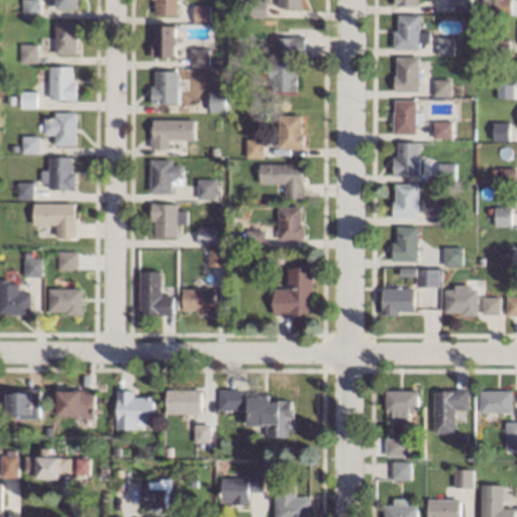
[(38,0),(38,16),(21,16),(21,0),(38,0)]
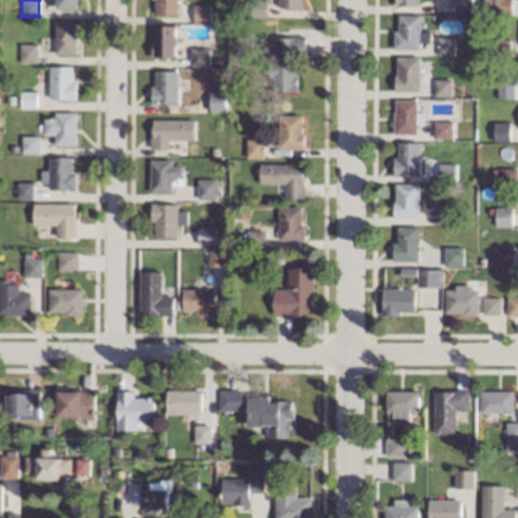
[(76,0),(76,8),(54,8),(54,0),(76,0)]
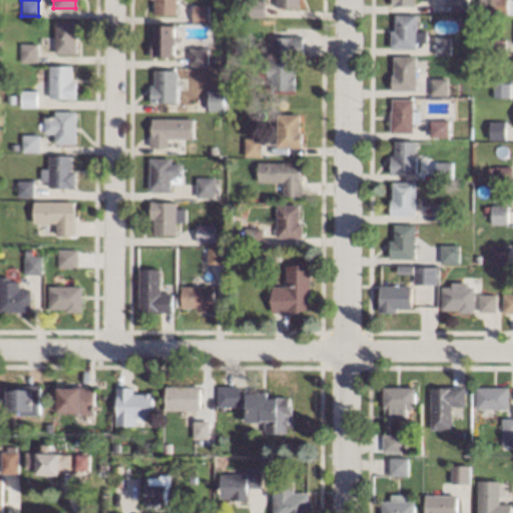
[(177,0),(177,14),(153,14),(153,0),(177,0)]
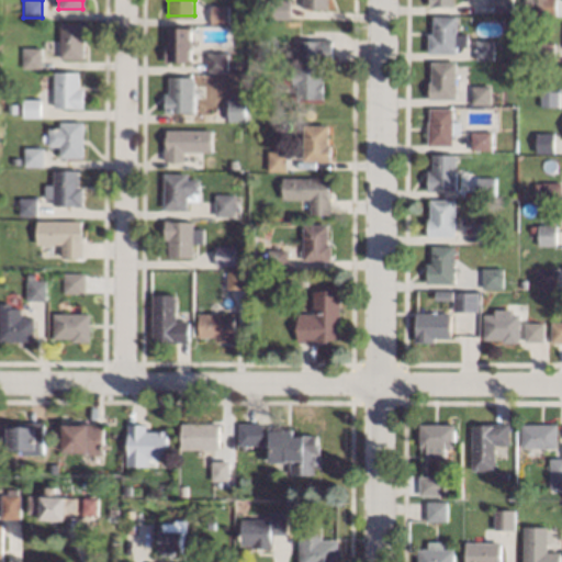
[(291,0),(291,19),(270,19),(270,0),(291,0)]
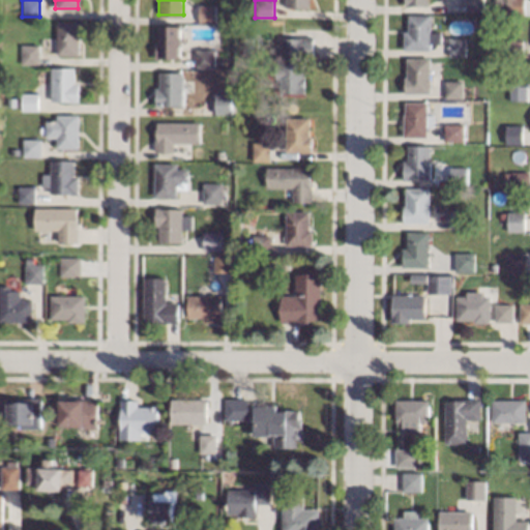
[(284,0),(285,7),(308,8),(308,0),(284,0)]
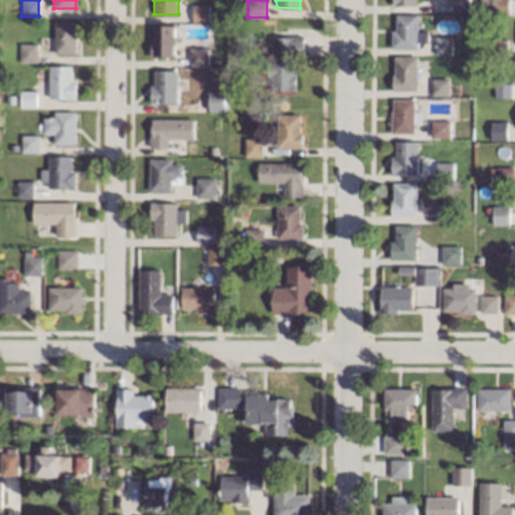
[(469,0),(469,10),(453,10),(453,0),(469,0)]
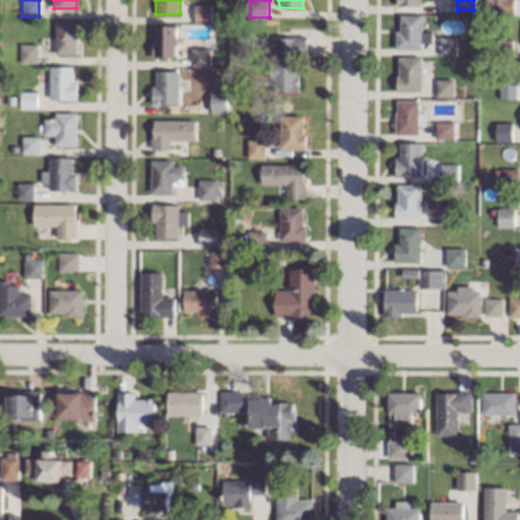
[(514,0),(514,14),(497,14),(497,0),(514,0)]
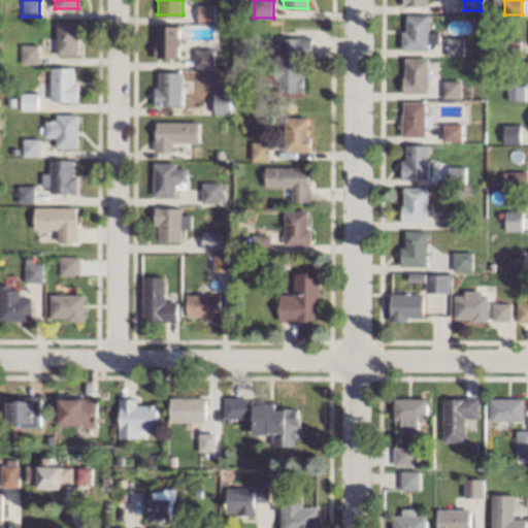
[(215,22),(198,22),(198,4),(215,4),(215,22)]
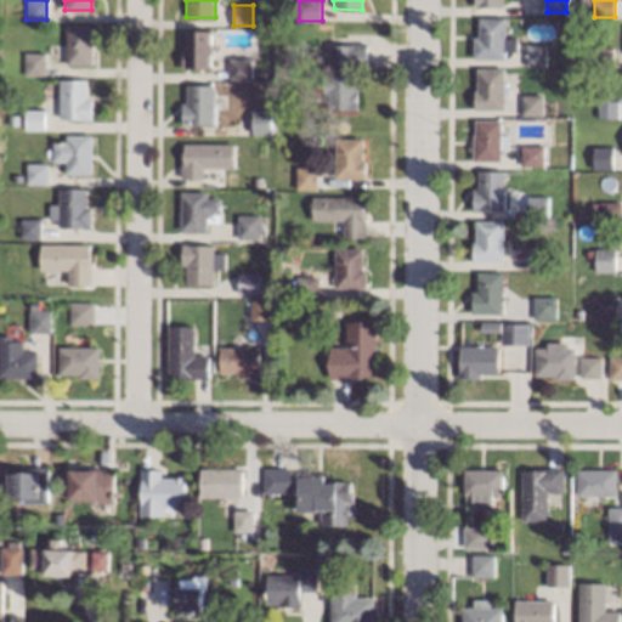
[(505,37),(516,37),(516,50),(504,50),(504,58),(473,58),(473,37),(479,37),(479,16),(505,16),(505,37)]
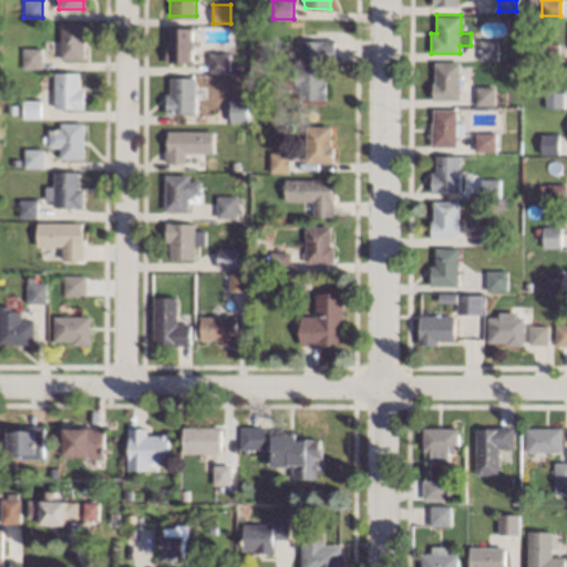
[(83,59),(60,59),(60,22),(83,22),(83,59)]
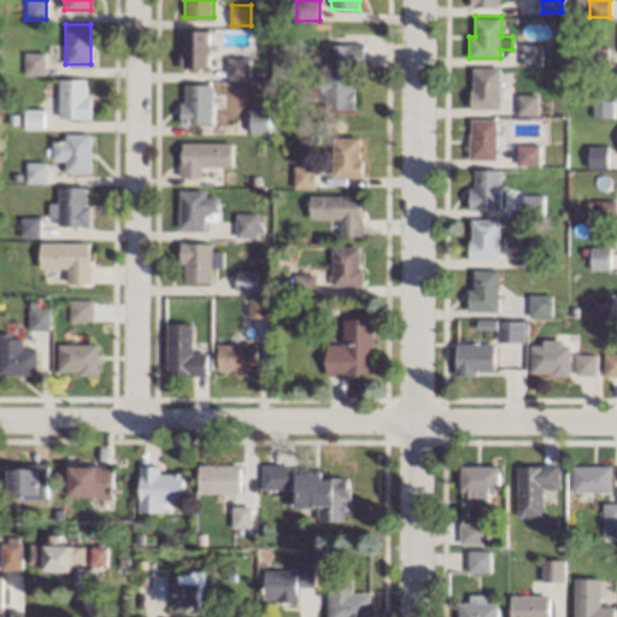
[(211,68),(178,68),(178,50),(183,50),(183,29),(211,29),(211,68)]
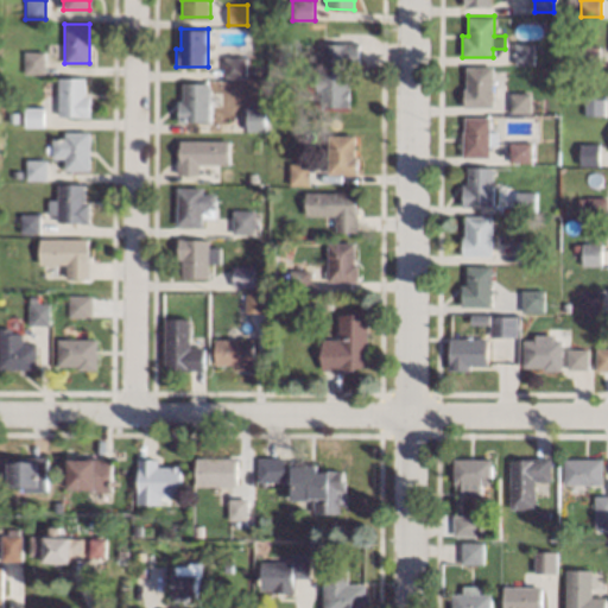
[(358,67),(349,67),(349,107),(320,106),(320,90),(314,90),(314,75),(318,75),(318,42),(359,42),(358,67)]
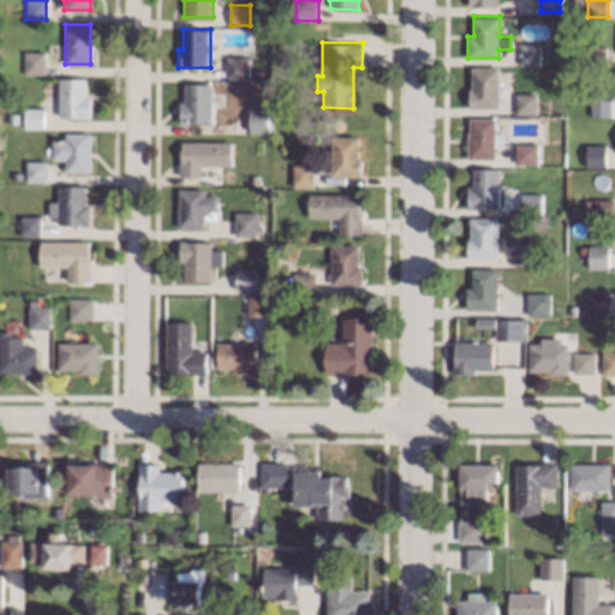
[(539,64),(519,64),(520,42),(539,42),(539,64)]
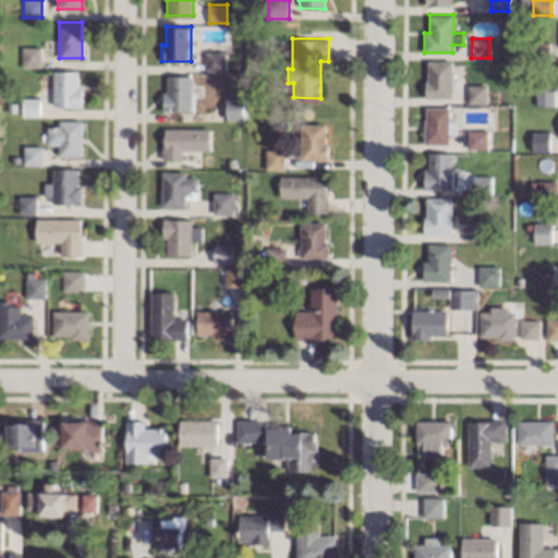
[(549,60),(531,60),(531,41),(549,41),(549,60)]
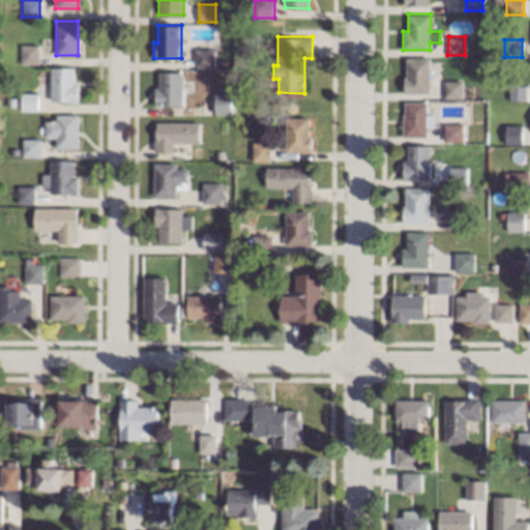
[(37,63),(20,63),(20,45),(37,45),(37,63)]
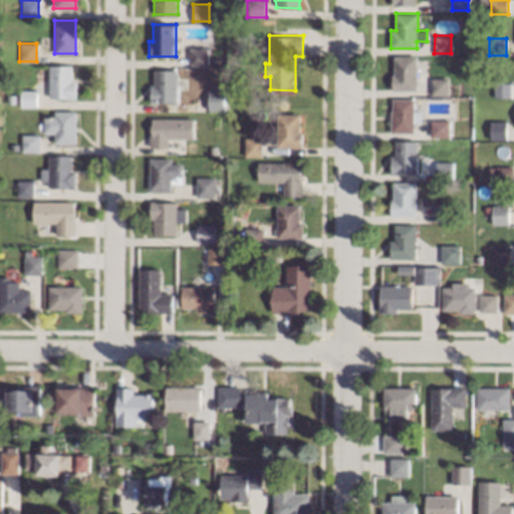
[(207,63),(189,63),(189,47),(207,47),(207,63)]
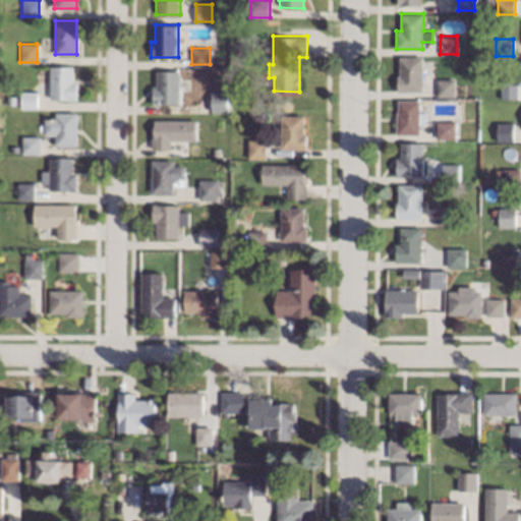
[(423,91),(397,91),(397,76),(399,76),(400,57),(423,57),(423,91)]
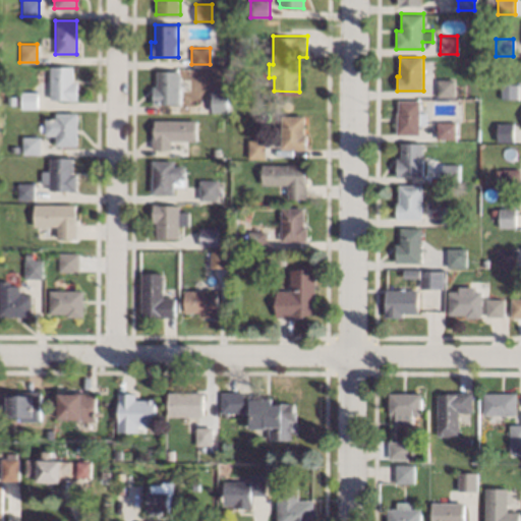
[(71,81),(75,81),(75,99),(48,99),(49,66),(72,66),(71,81)]
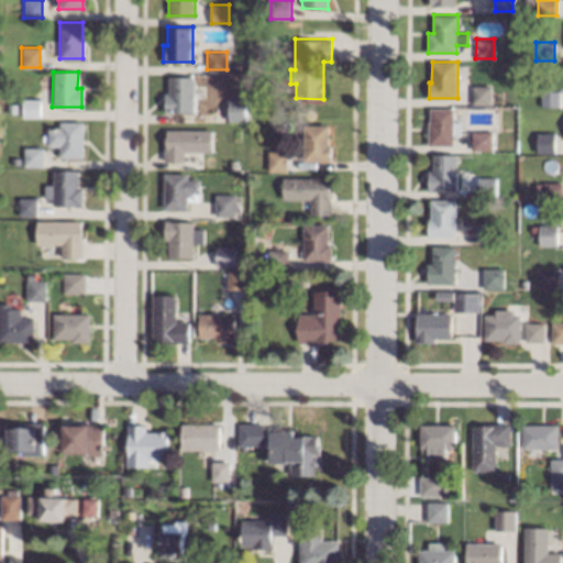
[(192,112),(163,112),(163,92),(168,92),(168,76),(192,76),(192,112)]
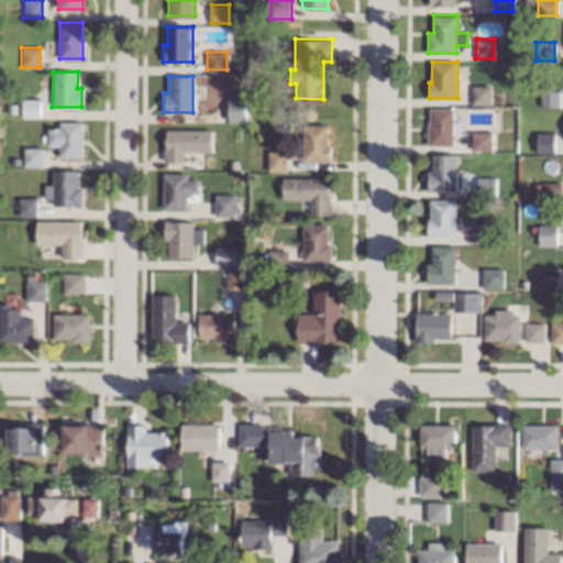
[(490,103),(473,103),(473,85),(490,85),(490,103)]
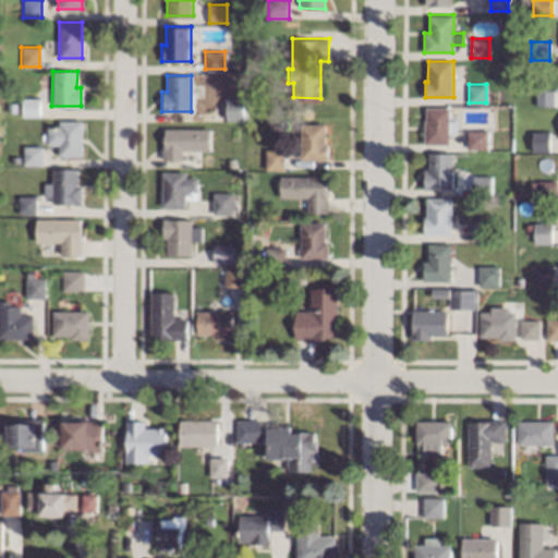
[(554,89),(554,106),(535,106),(535,88),(554,89)]
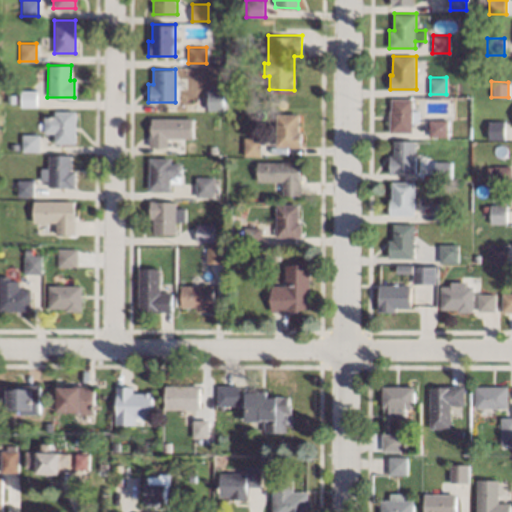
[(35,105),(19,105),(19,89),(35,90),(35,105)]
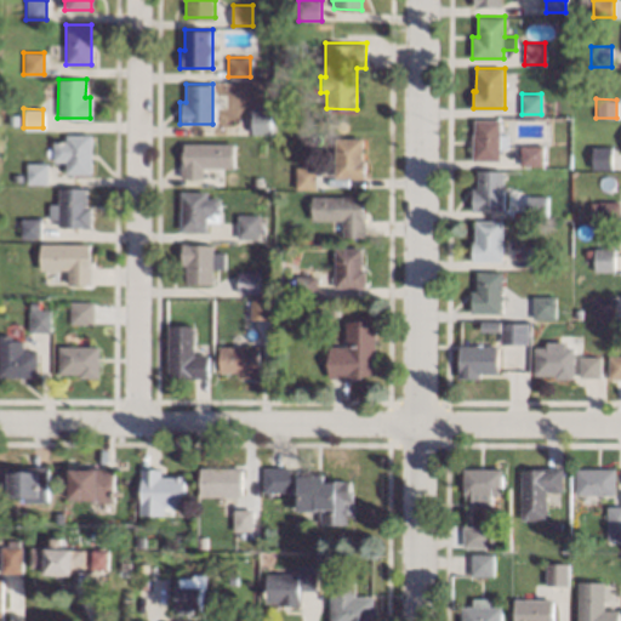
[(271,134),(250,134),(251,109),(271,110),(271,134)]
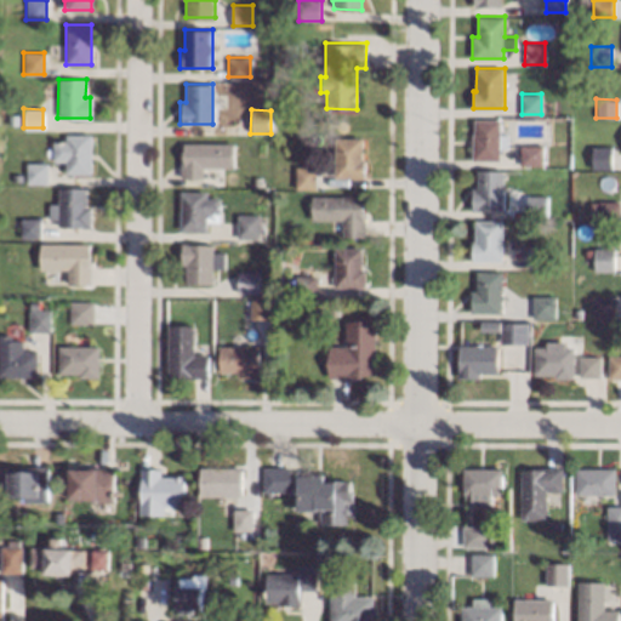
[(500,132),(508,134),(508,148),(500,148),(500,160),(472,159),(472,134),(473,134),(473,118),(500,118),(500,132)]
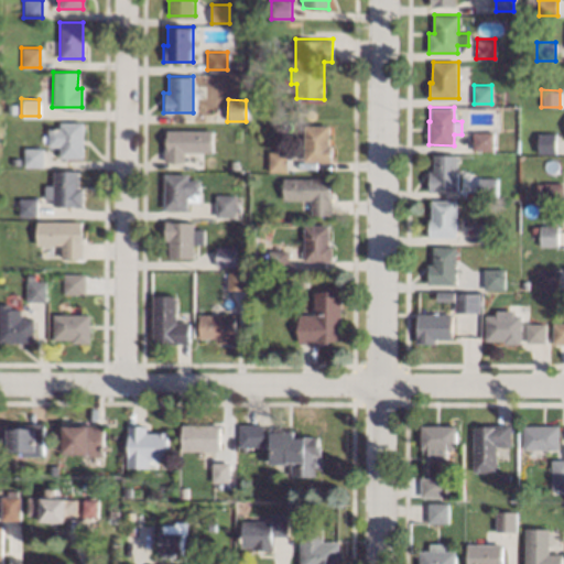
[(83,158),(58,158),(58,147),(46,145),(47,127),(58,127),(58,120),(83,121),(83,158)]
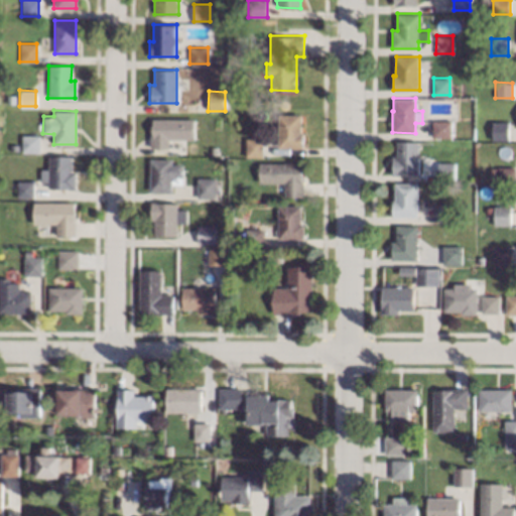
[(301,131),(303,131),(303,147),(278,147),(278,114),(301,114),(301,131)]
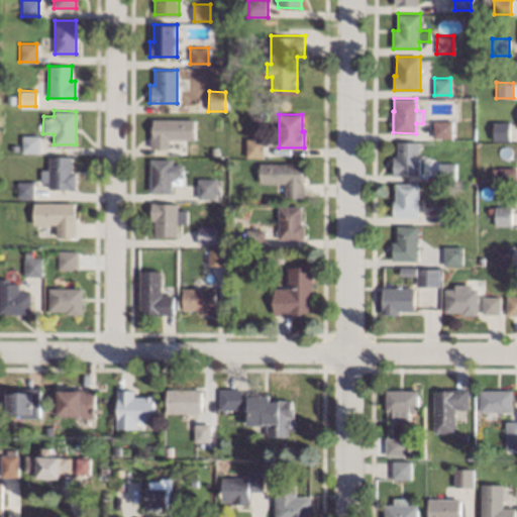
[(195,139),(169,139),(169,147),(149,147),(149,130),(151,130),(151,118),(195,119),(195,139)]
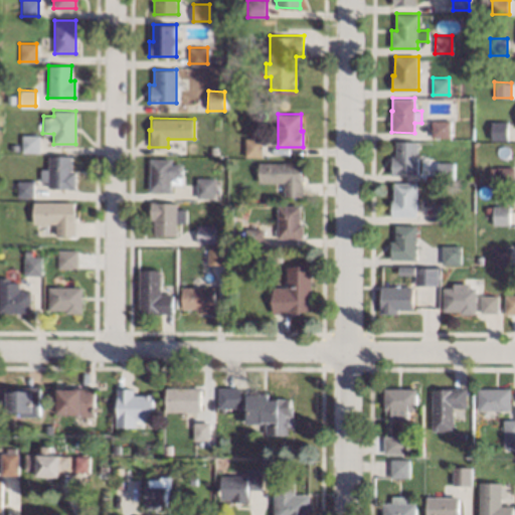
[(450,137),(432,137),(432,120),(450,120),(450,137)]
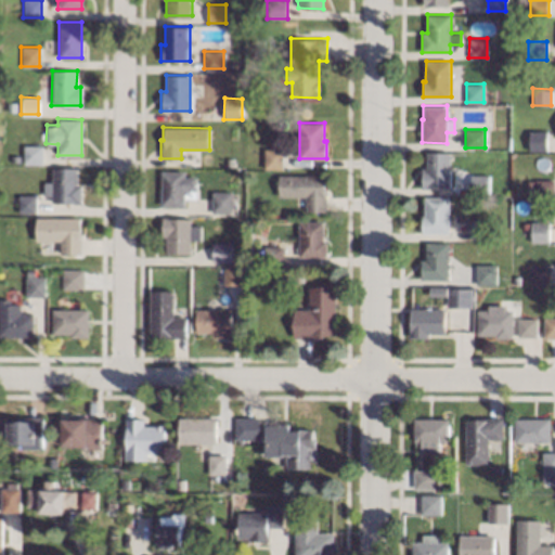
[(546,151),(528,151),(528,130),(547,130),(546,151)]
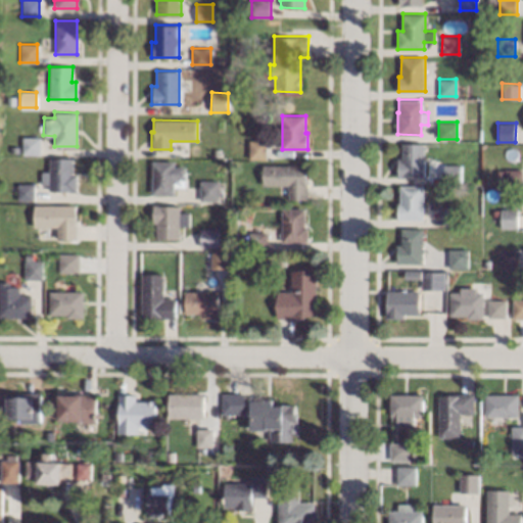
[(39,154),(20,154),(20,137),(39,137),(39,154)]
